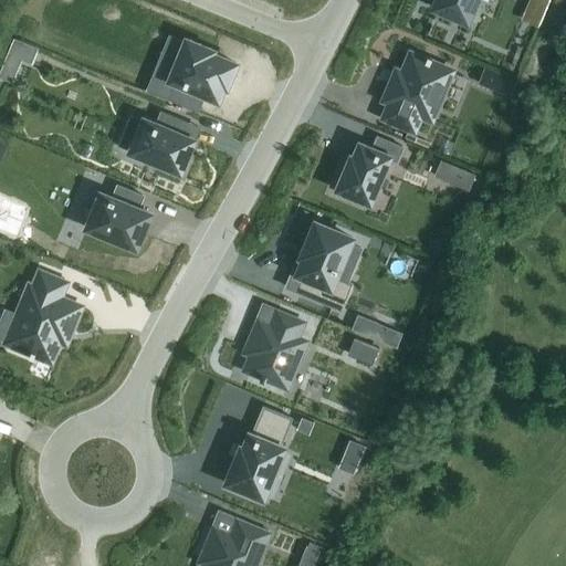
[(437,0),(433,9),(467,22),(475,0),(481,0),(493,4),(494,0),(437,0)]
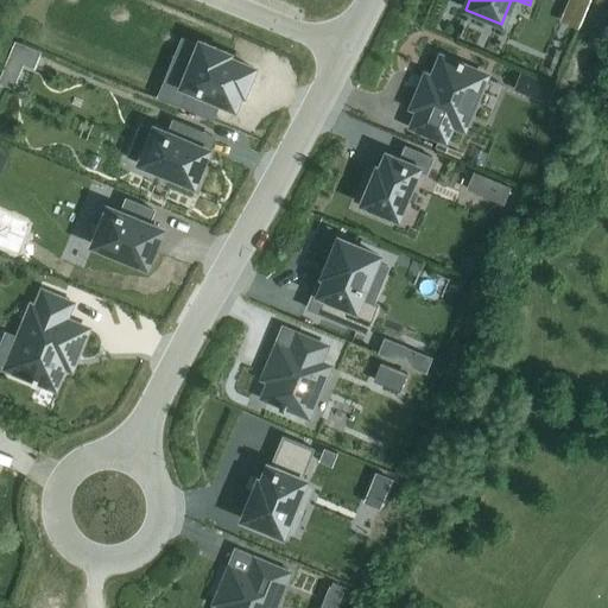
[(182,39),(172,63),(189,70),(182,87),(188,89),(181,107),(213,120),(219,107),(220,102),(234,108),(240,93),(242,94),(245,89),(246,90),(247,88),(245,88),(251,75),(252,76),(253,74),(251,74),(253,69),(227,58),(228,56),(226,55),(226,52),(225,52),(223,54),(215,50),(216,49),(214,48),(213,49),(204,45),(206,44),(203,44),(203,45),(200,44),(200,46),(195,44),(182,39)]
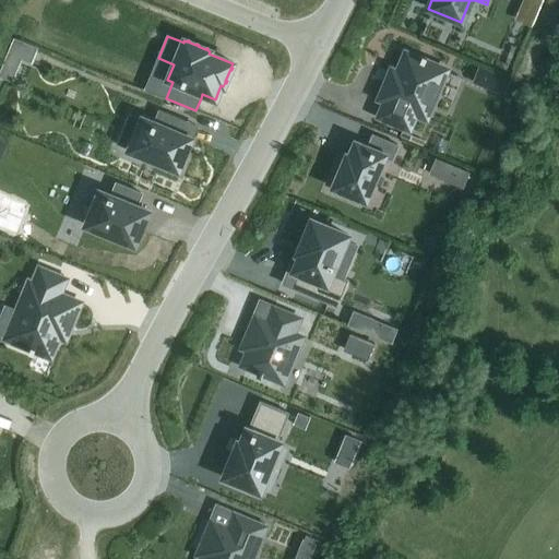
[(13,39),(8,54),(22,59),(31,63),(36,49),(13,39)]
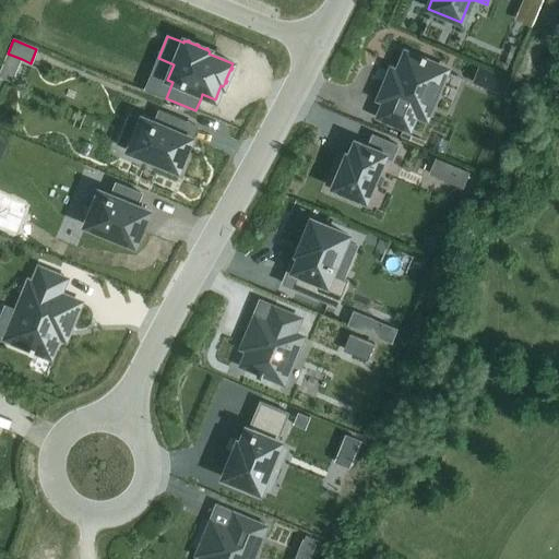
[(385,102),(379,117),(408,129),(415,115),(426,119),(445,70),(425,61),(426,58),(423,57),(420,60),(405,54),(397,73),(391,71),(379,99),(385,102)]
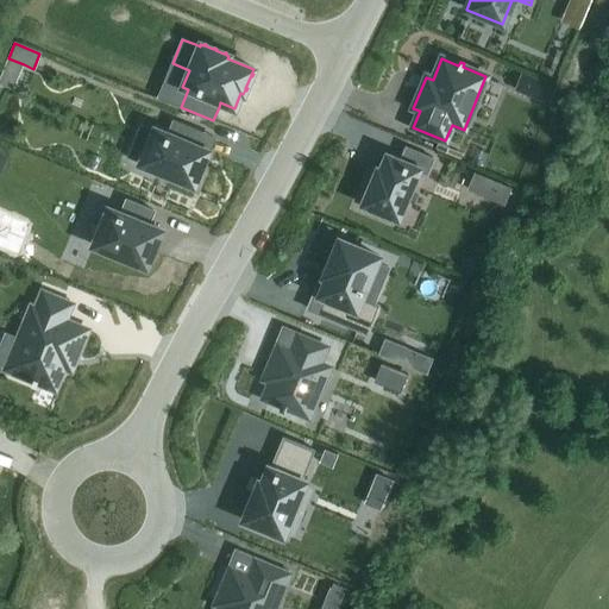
[(155,130),(140,164),(193,186),(207,151),(195,146),(201,132),(173,120),(167,135),(155,130)]
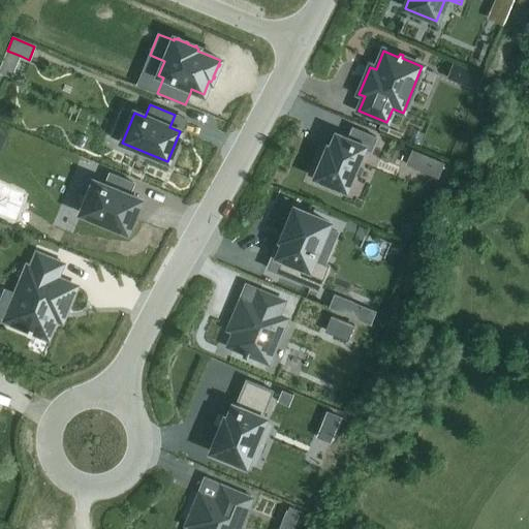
[(317,175),(315,178),(319,179),(318,183),(333,189),(335,186),(345,190),(363,149),(370,152),(376,138),(352,128),(347,141),(336,135),(331,149),(328,148),(322,162),(321,161),(320,163),(321,163),(320,167),(318,166),(318,168),(319,168),(317,173),(316,173),(316,174),(317,175)]
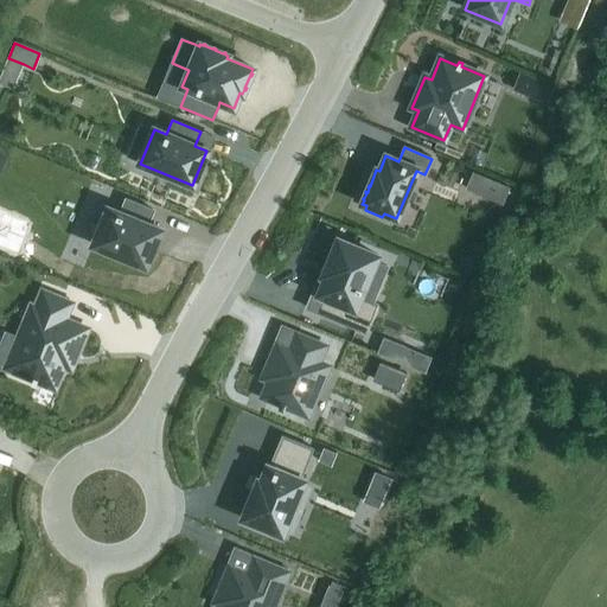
[(108,209),(94,246),(146,267),(161,230),(148,225),(153,211),(126,199),(120,213),(108,209)]
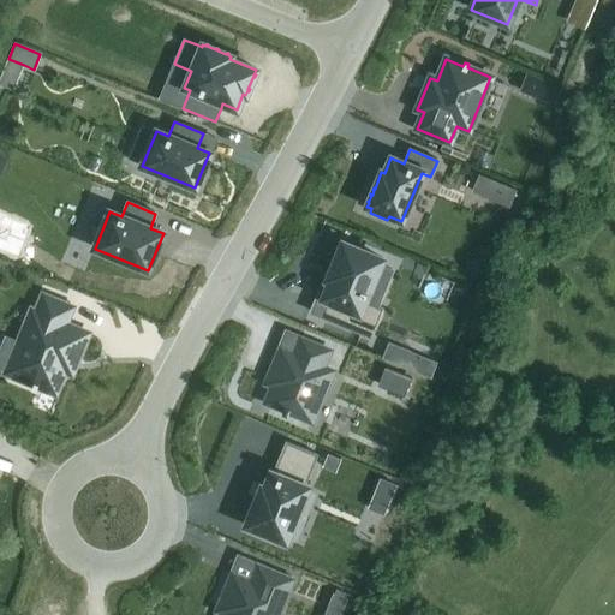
[(328,302),(321,317),(370,338),(382,309),(364,302),(382,260),(342,243),(327,280),(330,282),(323,299),(328,302)]
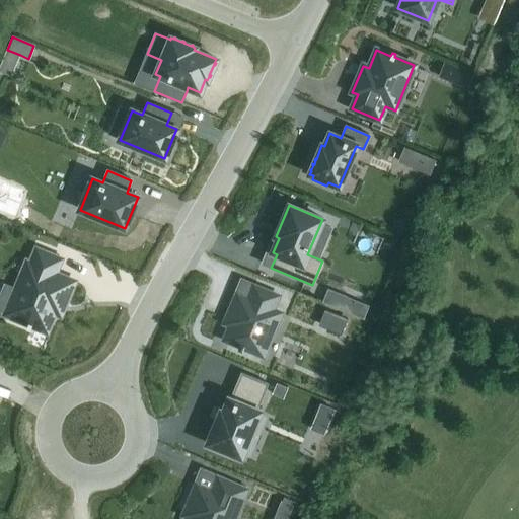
[(26,263),(5,315),(10,317),(9,320),(30,328),(31,325),(47,331),(54,313),(60,315),(74,282),(54,274),(60,260),(36,250),(30,264),(26,263)]
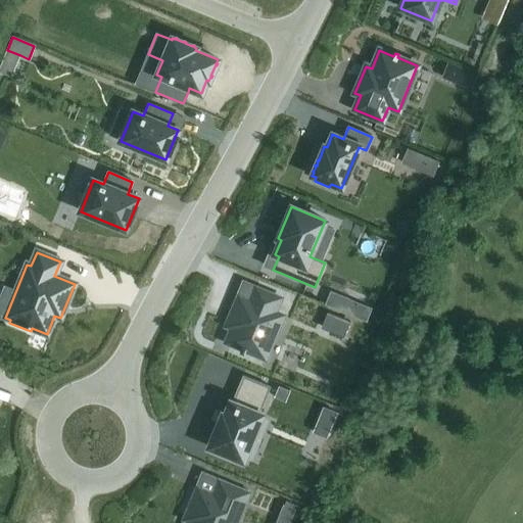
[(232,328),(227,342),(241,348),(240,351),(243,352),(244,349),(265,359),(282,317),(274,314),(279,299),(255,289),(249,303),(238,298),(227,326),(232,328)]
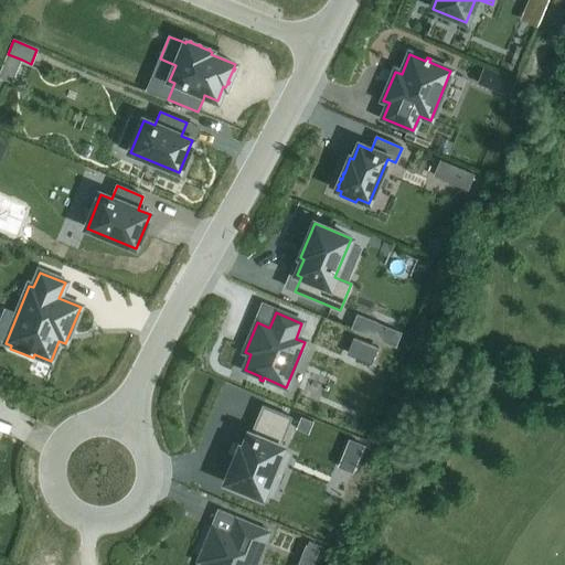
[(377,348),(371,344),(364,360),(372,363),(377,348)]
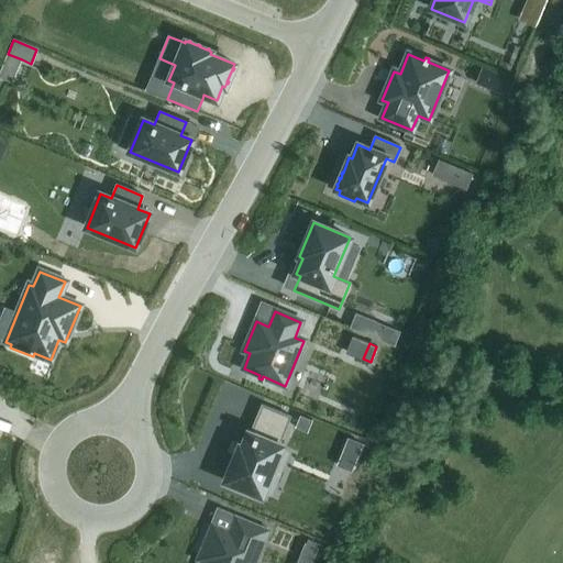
[(235,457),(225,482),(261,496),(282,446),(278,445),(290,417),(262,405),(251,433),(249,432),(243,446),(240,445),(235,456),(235,457)]
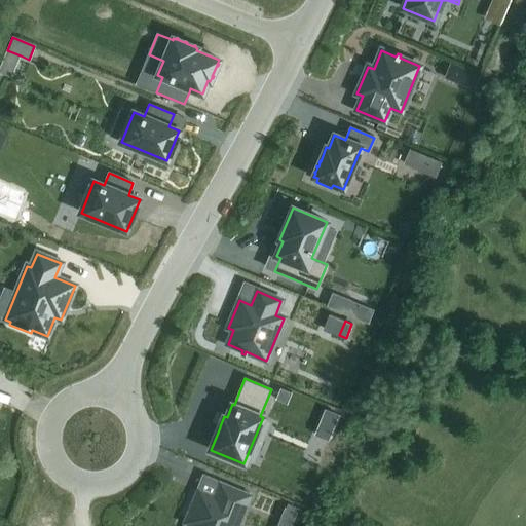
[(292,392),(280,388),(275,400),(287,405),(292,392)]
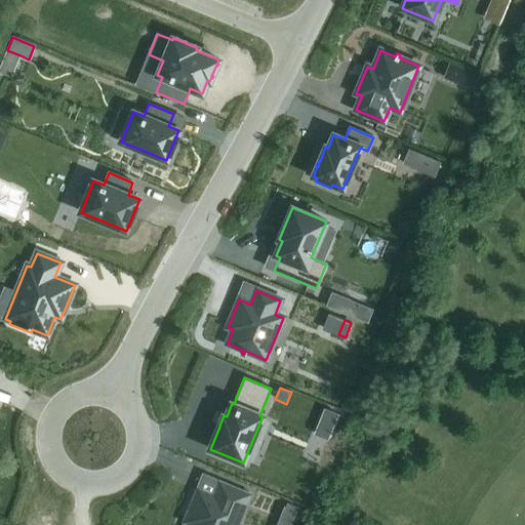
[(192,524),(191,524),(235,524),(247,496),(220,484),(214,498),(198,491),(186,521),(192,524)]
